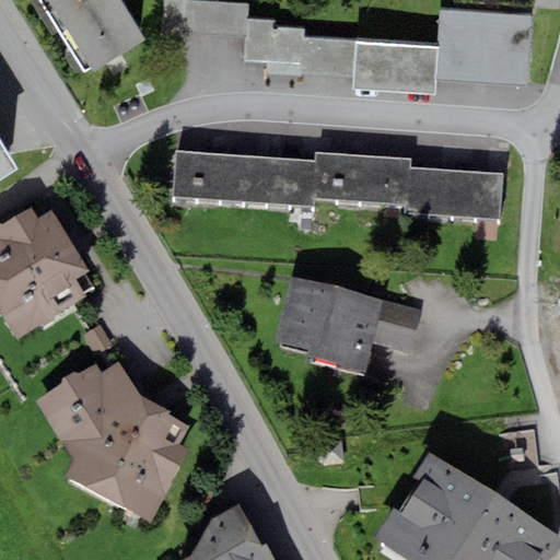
[(144,41),(119,0),(37,0),(83,73),(90,69),(93,72),(144,41)]
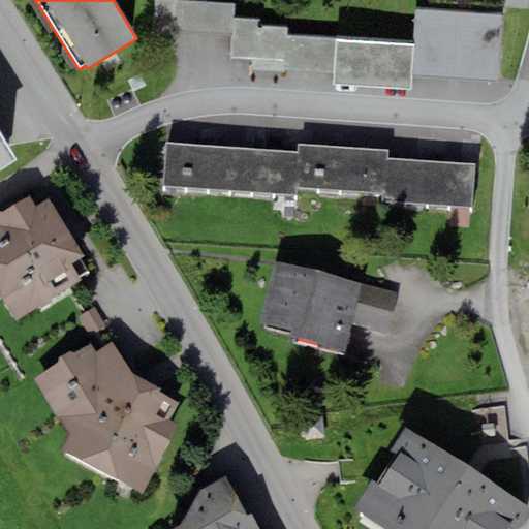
[(412,44),(411,74),(501,80),(505,17),(414,11),(412,44)]
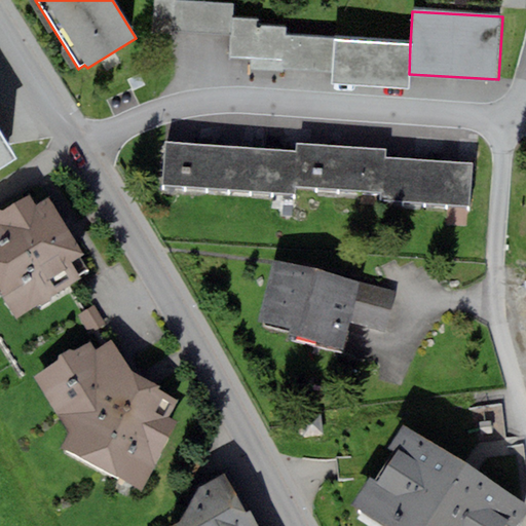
[(229,58),(251,59),(250,70),(283,72),(283,69),(331,72),(333,38),(285,35),(286,28),(257,26),(257,21),(231,19),(231,34),(229,58)]
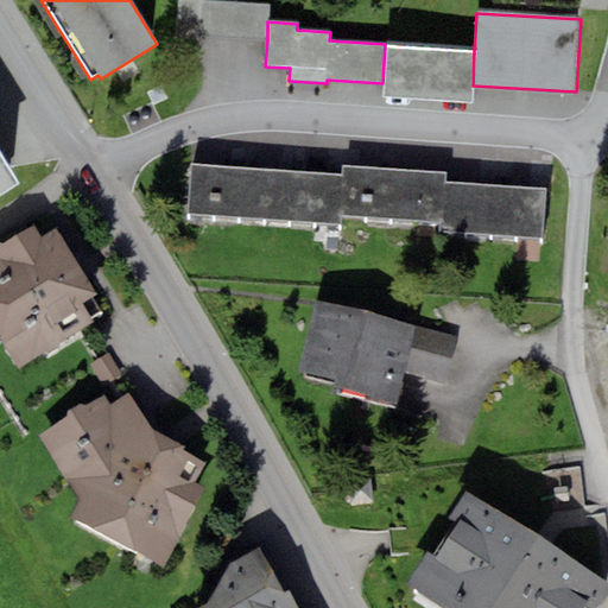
[(474,51),(385,44),(382,83),(381,97),(472,105),(473,86),(474,51)]
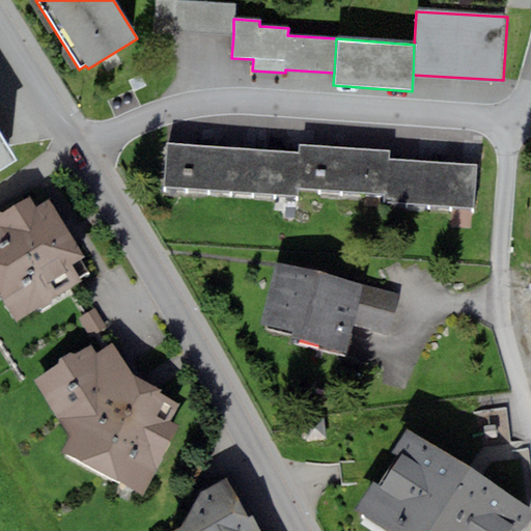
[(0,171),(17,161),(0,134),(0,171)]
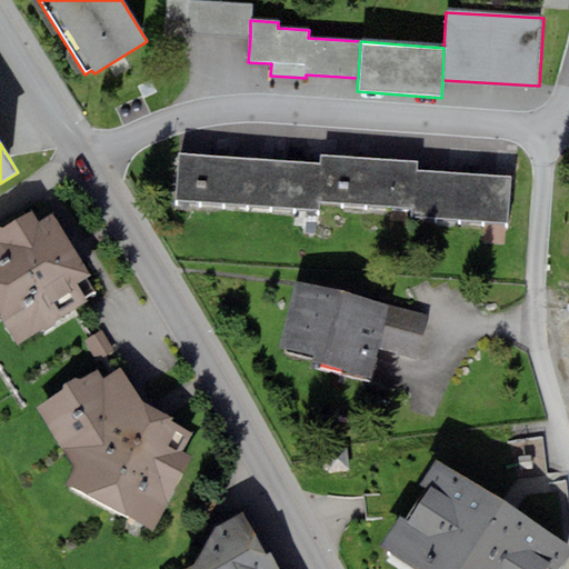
[(199,201),(202,157),(180,155),(177,200),(199,201)]
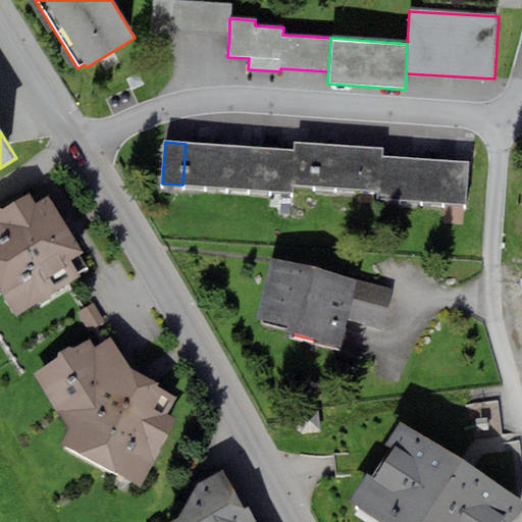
[(294,151),(291,186),(313,188),(317,145),(295,143),(294,151)]
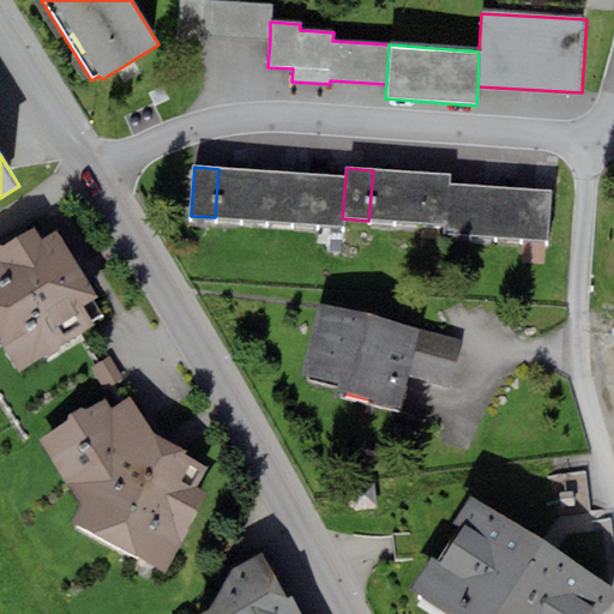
[(246,172),(218,169),(215,217),(241,220),(246,172)]
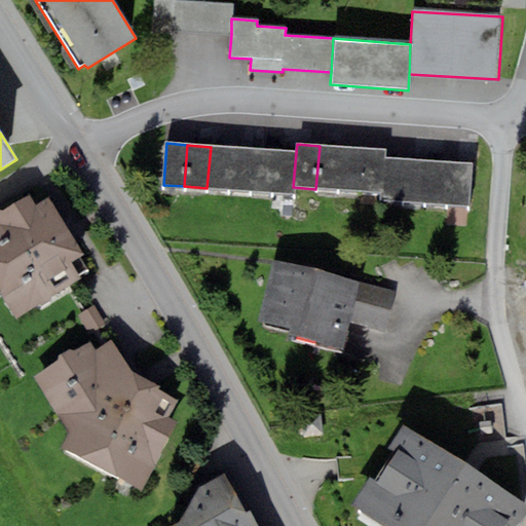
[(320,146),(315,189),(338,190),(342,148),(320,146)]
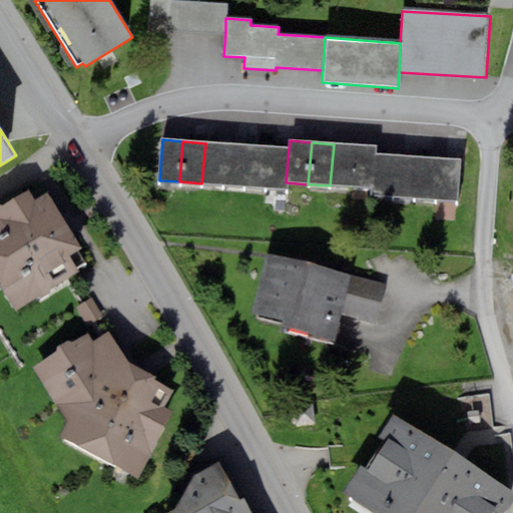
[(226,144),(205,143),(201,183),(223,185),(226,144)]
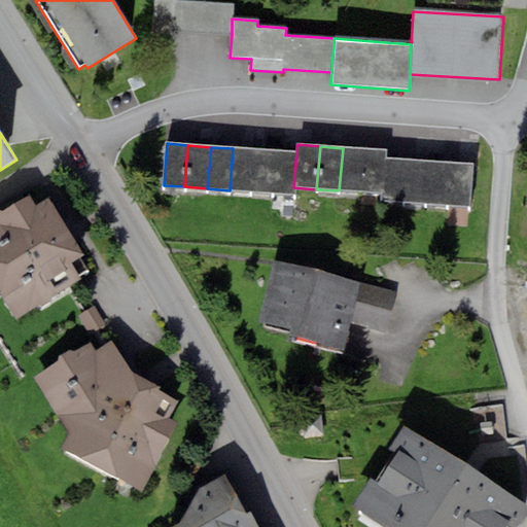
[(233,148),(230,190),(250,192),(255,148),(233,148)]
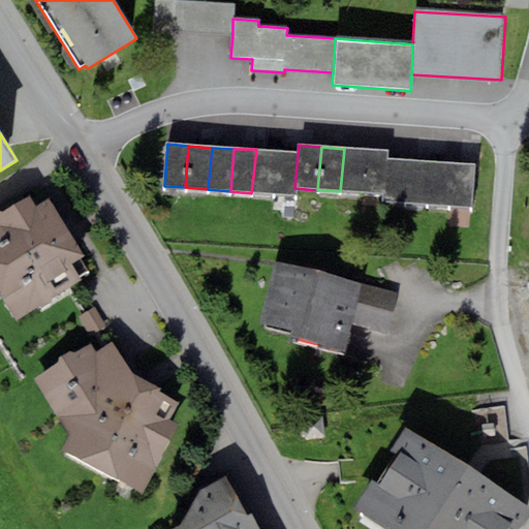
[(277,152),(256,149),(251,193),(274,194),(277,152)]
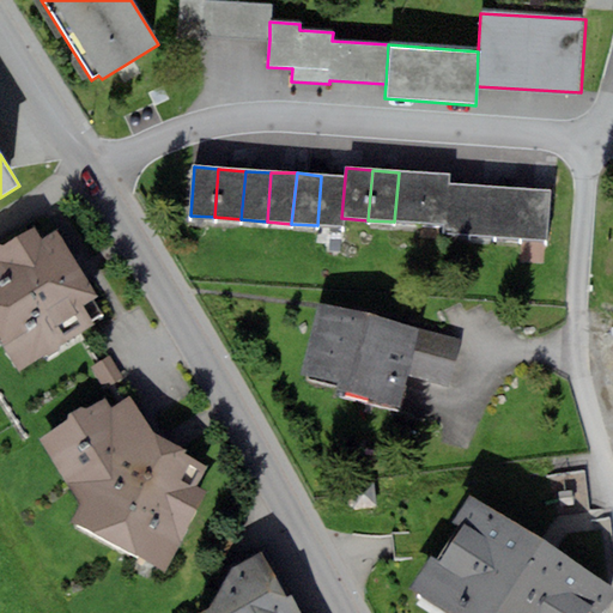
[(422,175),(399,173),(394,222),(418,224),(422,175)]
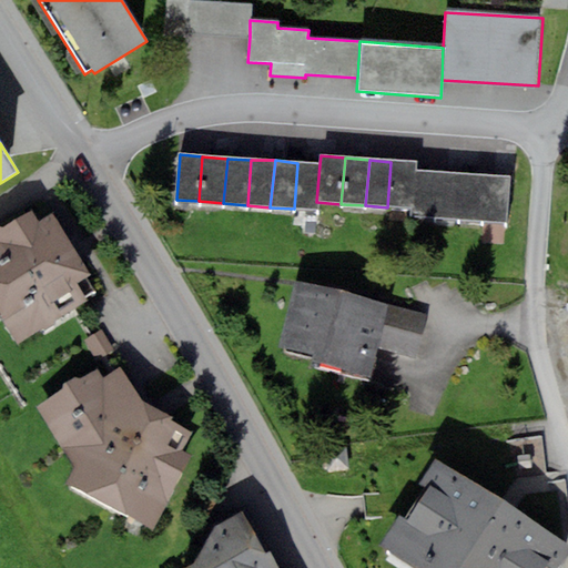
[(417,164),(391,162),(387,208),(414,210),(416,170),(417,164)]
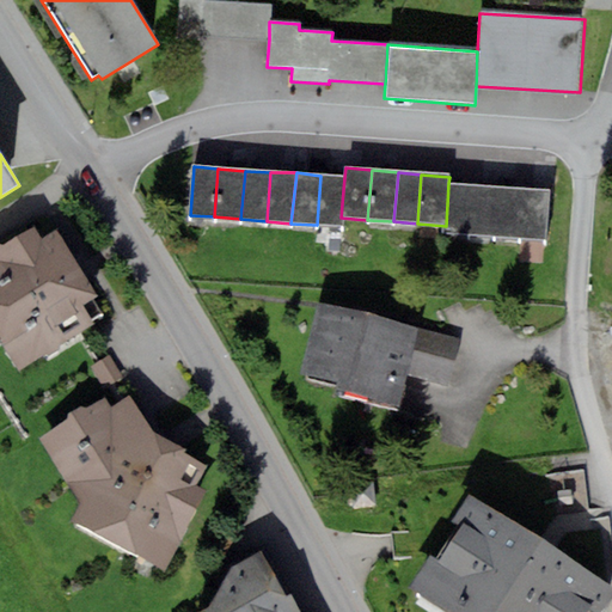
[(344,177),(320,176),(317,225),(341,227),(341,218),(344,177)]
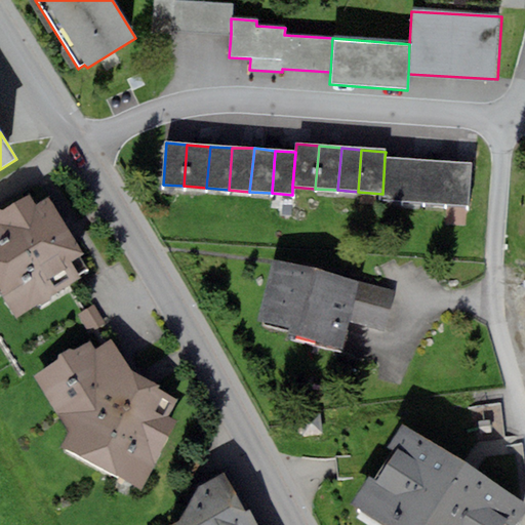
[(382,194),(381,200),(401,202),(404,159),(385,157),(382,194)]
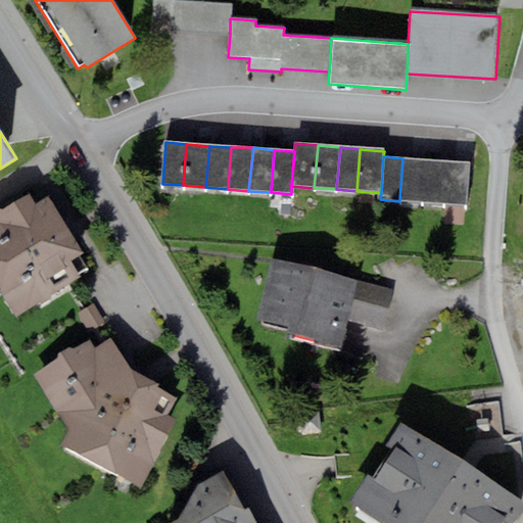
[(402,158),(399,201),(422,202),(424,159),(402,158)]
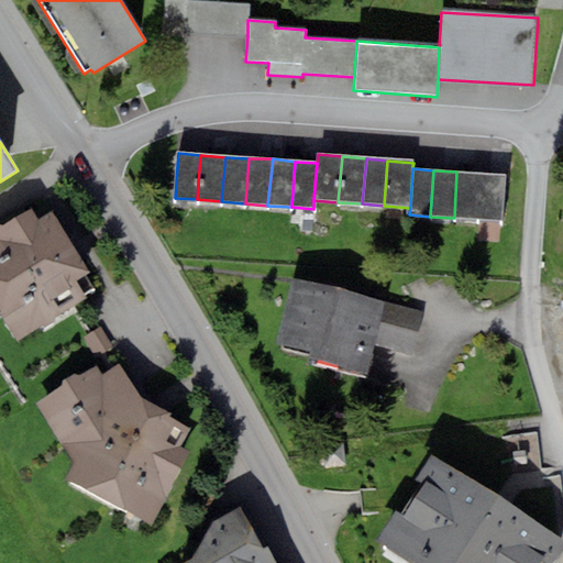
[(482,173),(456,172),(454,218),(478,219),(482,173)]
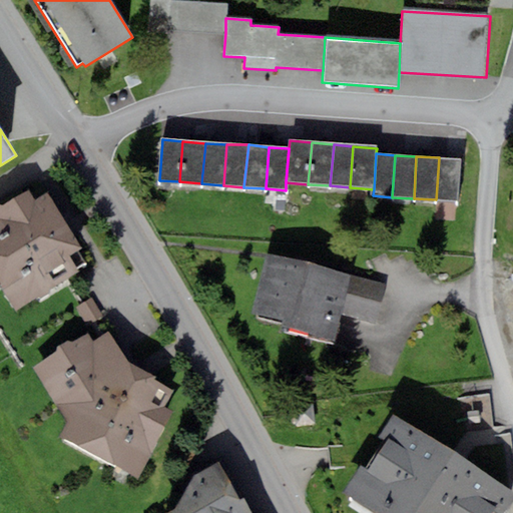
[(459,159),(439,157),(436,199),(456,201),(459,159)]
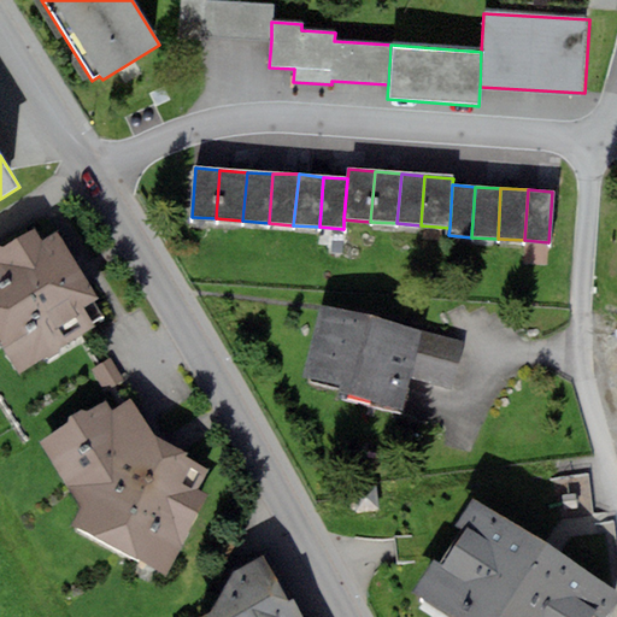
[(0,340),(19,374),(95,329),(92,323),(103,317),(94,301),(99,299),(58,231),(42,241),(35,229),(3,248),(1,246),(0,246),(0,340)]
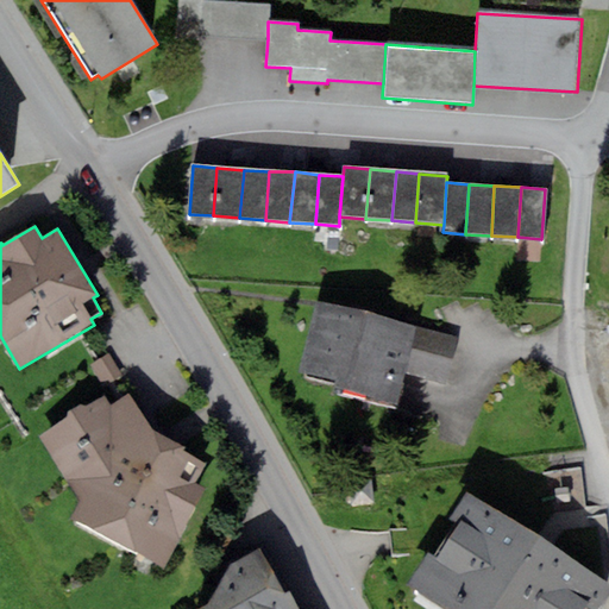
[(416,326),(316,301),(299,371),(336,380),(332,391),(396,407),(405,372),(416,326)]
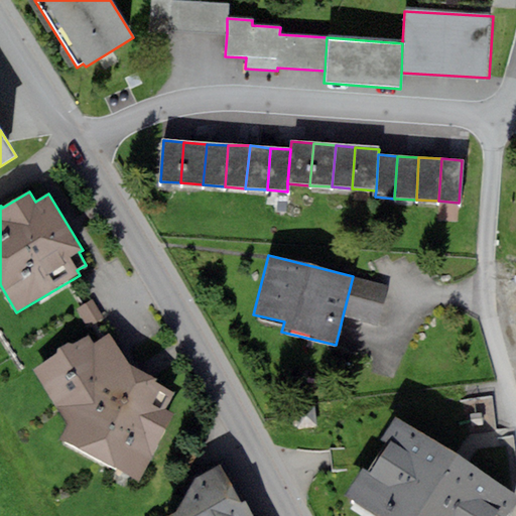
[(388,285),(353,276),(343,315),(378,325),(388,285)]
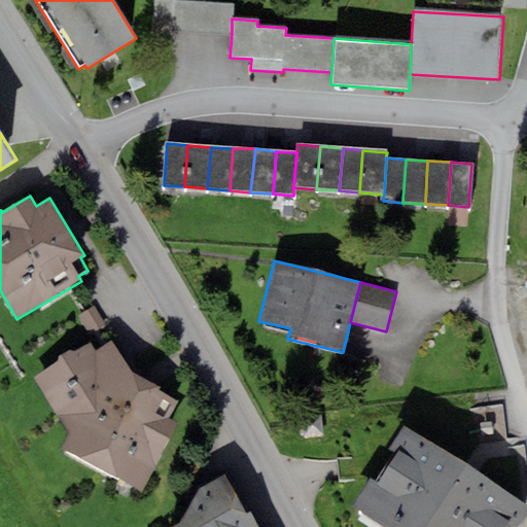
[(106,327),(94,307),(77,316),(89,337),(106,327)]
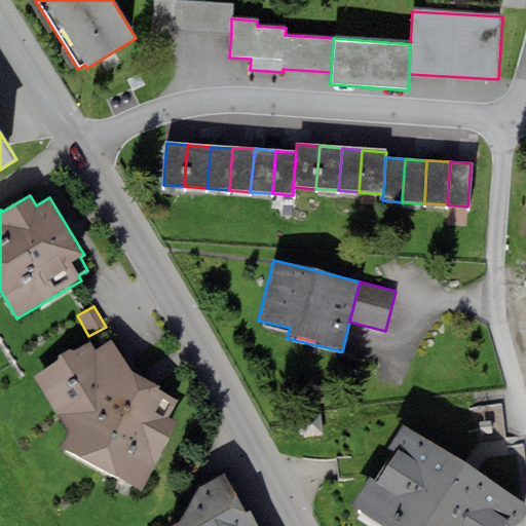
[(112,341),(96,351),(90,341),(74,351),(72,347),(57,355),(60,361),(34,376),(69,434),(61,449),(142,491),(177,422),(168,417),(179,401),(159,389),(161,386),(130,372),(112,341)]
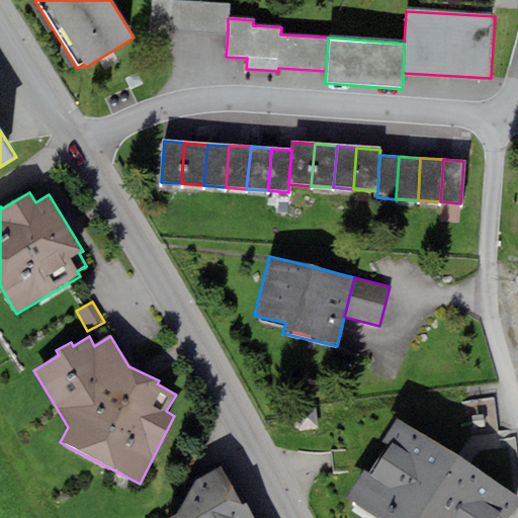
[(510,517),(517,506),(517,497),(396,419),(344,498),(375,517),(510,517)]
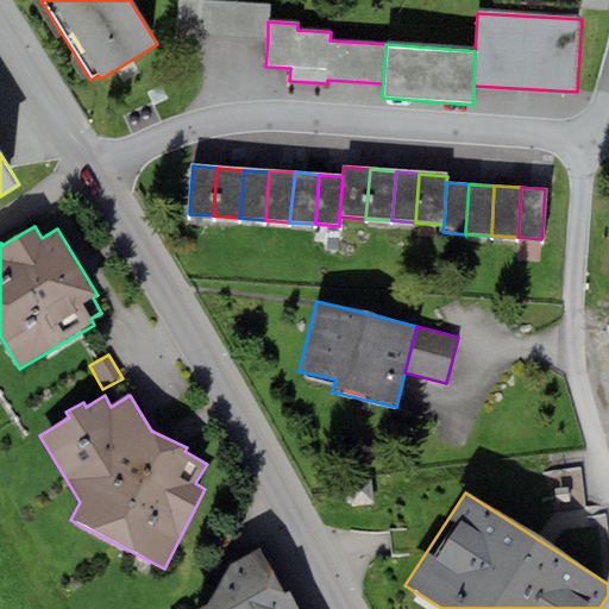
[(208,606),(200,608),(297,608),(289,591),(283,594),(259,548),(230,565),(208,606)]
